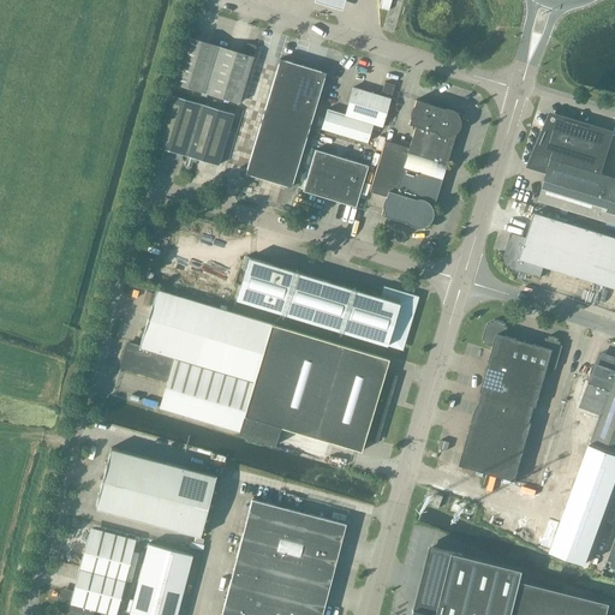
[(390,0),(381,0),(380,9),(389,11),(392,0),(390,0)]
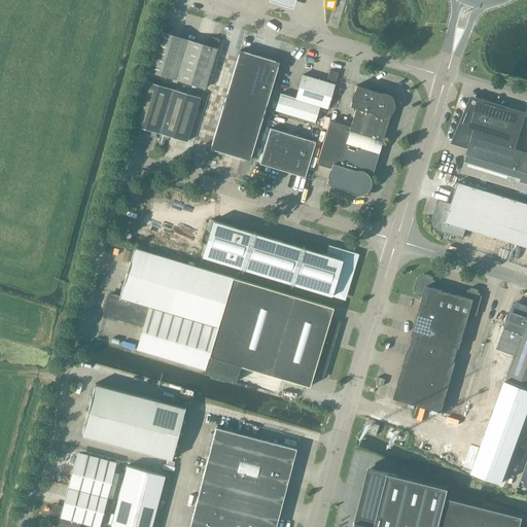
[(159,31),(146,71),(175,79),(205,89),(217,49),(219,41),(218,39),(213,37),(211,38),(209,46),(187,40),(167,34),(169,26),(168,24),(163,23),(161,24),(159,31)]
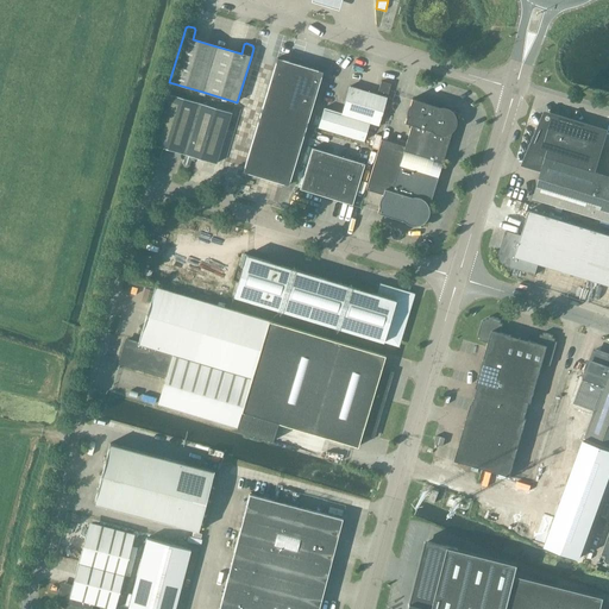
[(243,173),(265,180),(300,66),(277,58),(243,173)]
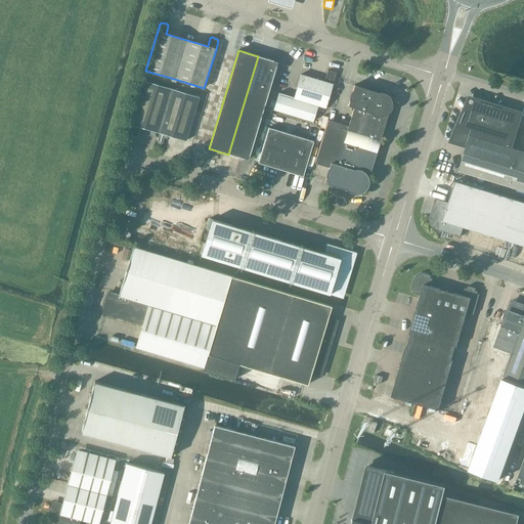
[(258,56),(228,155),(248,161),(277,62),(258,56)]
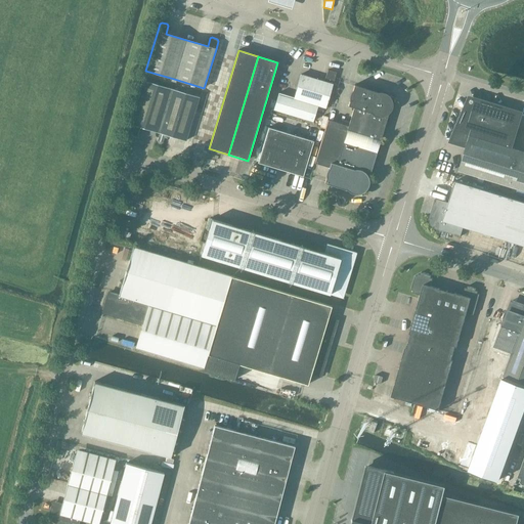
[(301,75),(294,97),(278,93),(273,110),(313,122),(318,105),(325,108),(337,73),(328,71),(324,82),(301,75)]
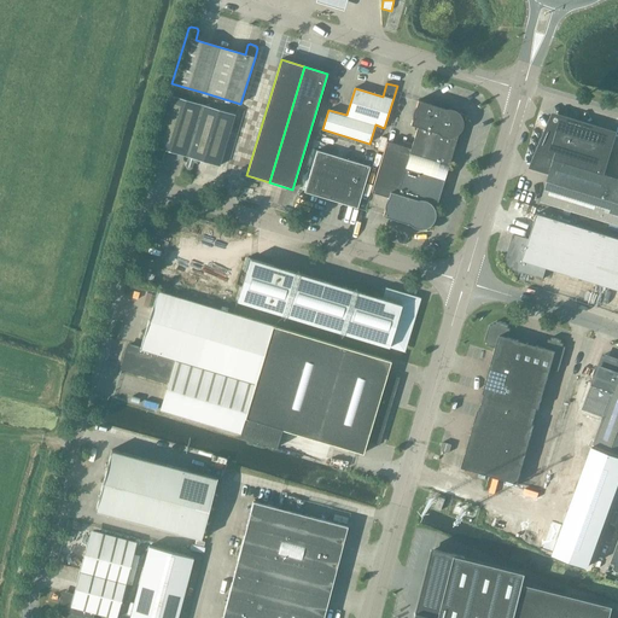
[(165,151),(186,157),(202,105),(169,95),(153,147),(151,159),(162,162),(165,151)]
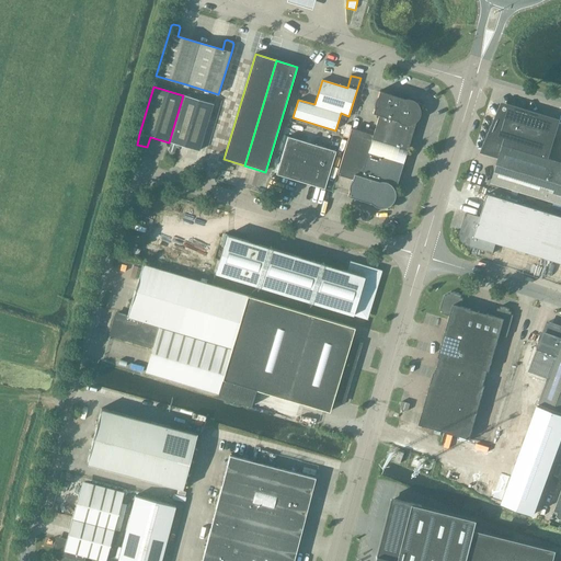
[(388,151),(403,99),(379,91),(373,114),(379,115),(373,135),(369,146),(388,151)]
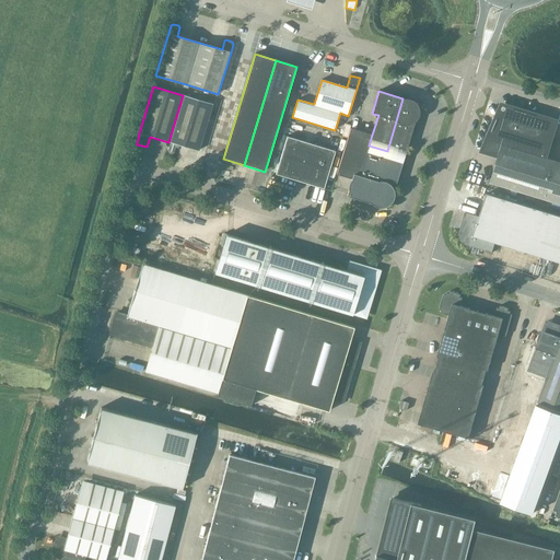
[(213,104),(183,95),(168,142),(171,143),(167,151),(170,154),(172,154),(174,153),(176,148),(178,149),(179,146),(199,151),(213,104)]
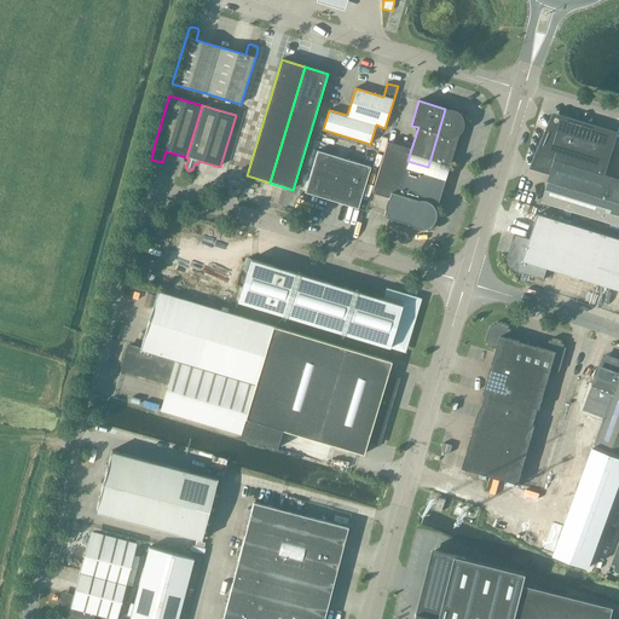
[(447,173),(460,134),(461,133),(461,132),(462,131),(463,129),(463,128),(463,126),(464,125),(464,123),(463,122),(463,120),(466,115),(445,109),(428,167),(447,173)]
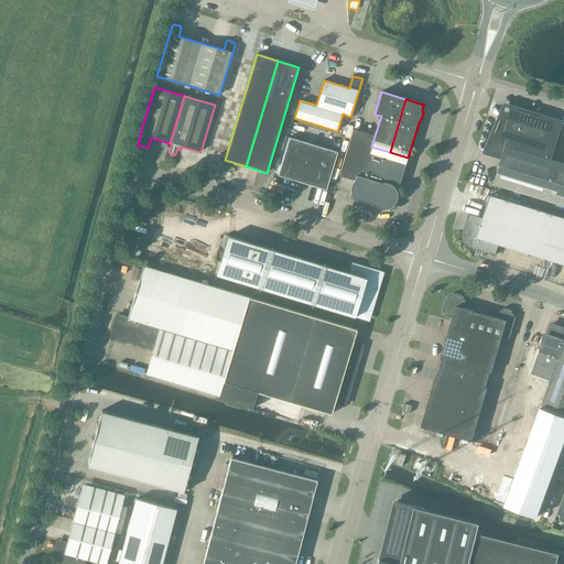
[(487,152),(502,156),(494,184),(563,206),(563,163),(549,159),(560,122),(517,109),(502,117),(487,152)]
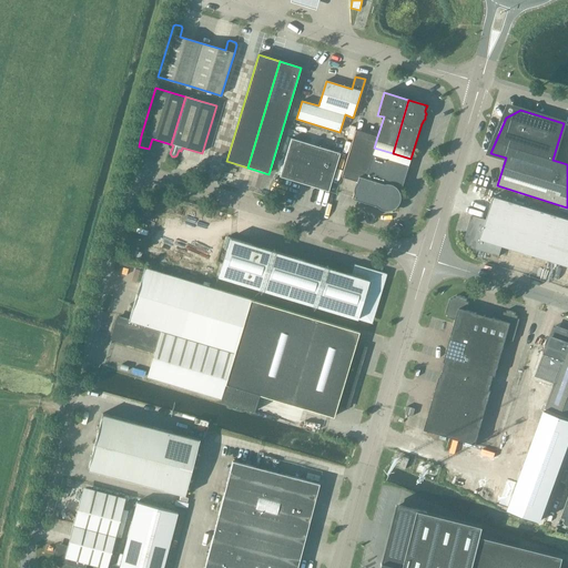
[(376,206),(393,153),(374,148),(377,137),(356,131),(355,130),(342,176),(357,182),(352,199),(376,206)]
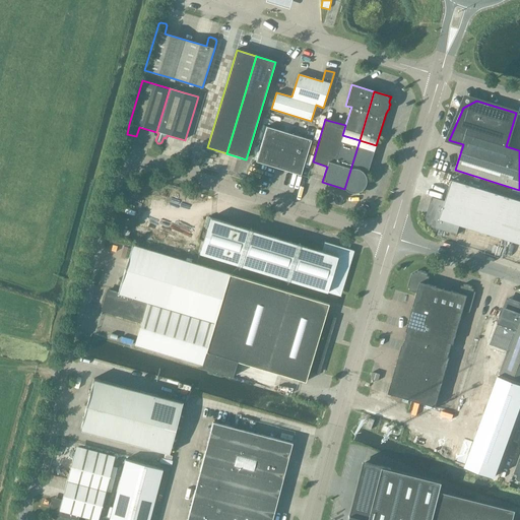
[(267,127),(256,161),(301,176),(312,140),(267,127)]
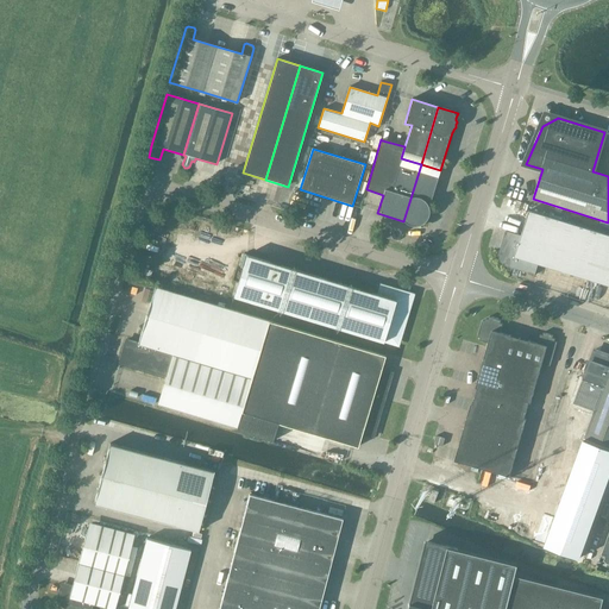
[(422,227),(425,223),(425,221),(426,220),(427,219),(428,217),(428,215),(428,214),(428,213),(429,211),(428,209),(428,208),(440,170),(421,164),(403,221),(422,227)]
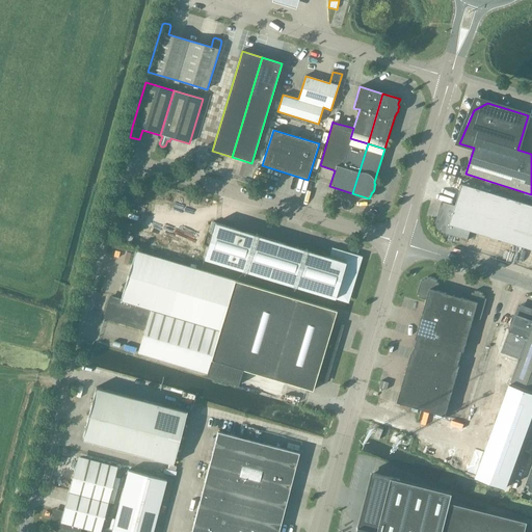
[(531,205),(462,184),(456,206),(442,202),(436,219),(436,223),(436,225),(437,228),(437,229),(441,231),(442,232),(443,233),(447,235),(468,240),(471,231),(531,248),(531,205)]
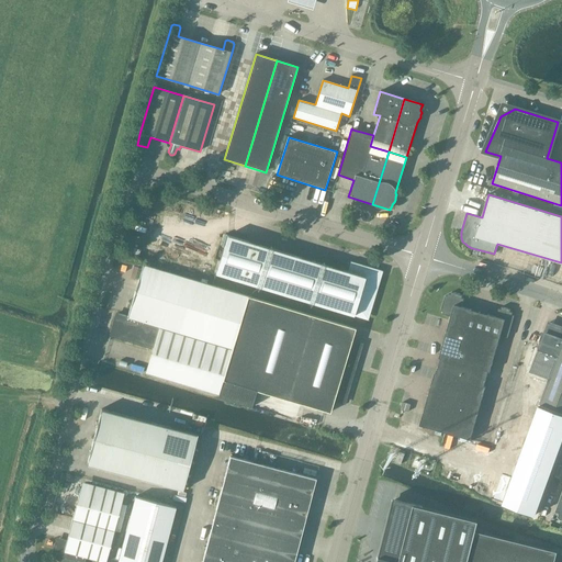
[(348,272),(247,242),(227,236),(216,274),(353,316),(363,318),(370,315),(382,277),(378,270),(351,261),(348,272)]
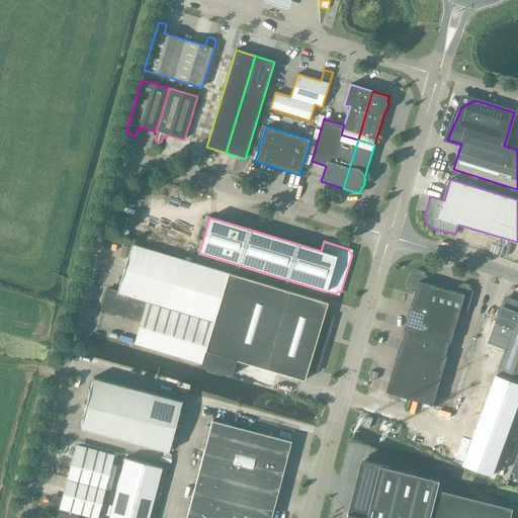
[(445,239),(460,243),(461,238),(447,234),(445,239)]
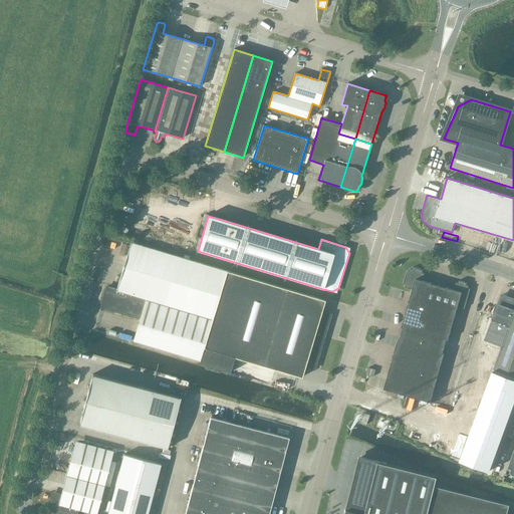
[(116,290),(107,287),(101,307),(140,318),(133,340),(200,360),(204,348),(301,377),(305,366),(314,368),(330,315),(321,312),(324,300),(227,271),(131,243),(116,290)]
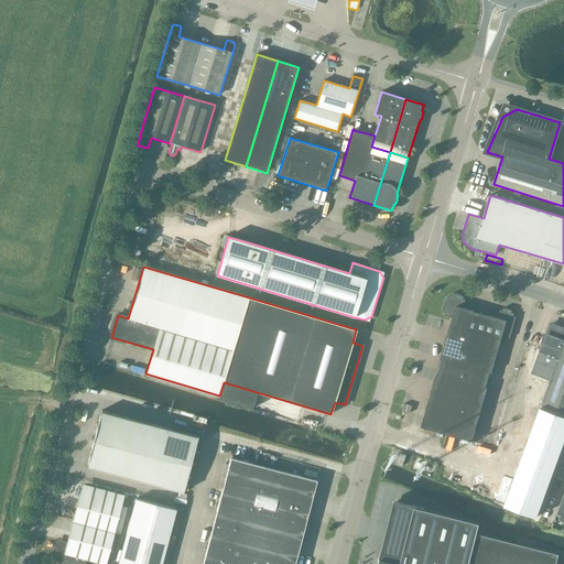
[(438,375),(437,373),(422,427),(473,442),(488,389),(486,388),(490,373),(492,373),(502,337),(510,339),(516,317),(513,316),(514,314),(512,313),(512,311),(503,308),(502,311),(500,310),(498,318),(464,308),(466,300),(464,300),(464,297),(453,294),(453,296),(451,295),(449,299),(447,297),(443,312),(445,313),(444,315),(453,317),(441,359),(443,359),(438,375)]
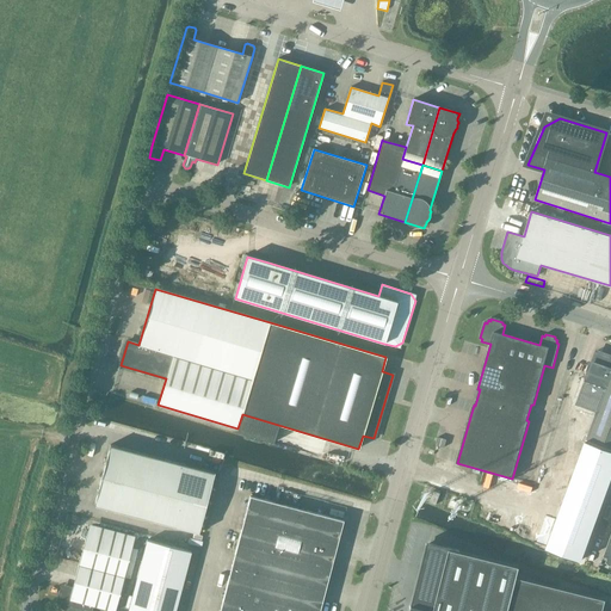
[(597,411),(547,548),(582,561),(610,480),(610,356),(597,351),(578,403),(597,411)]
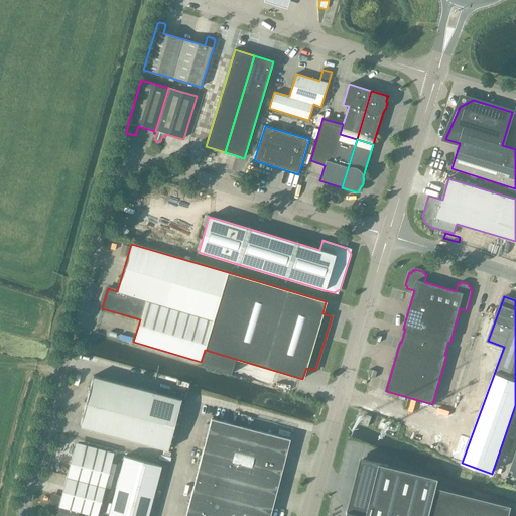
[(370,370),(368,376),(375,378),(377,372),(370,370)]
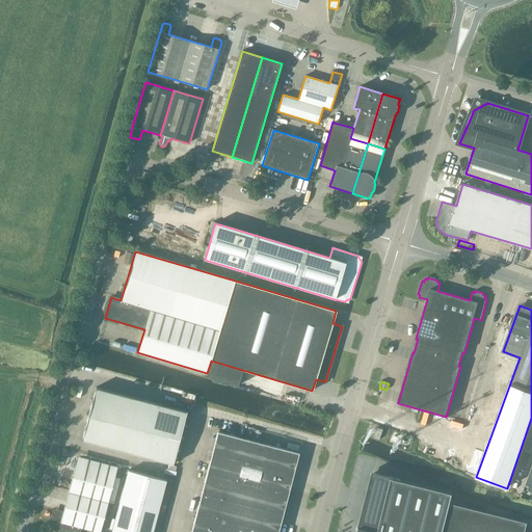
[(97,388),(96,388),(82,441),(173,464),(187,411),(97,388)]
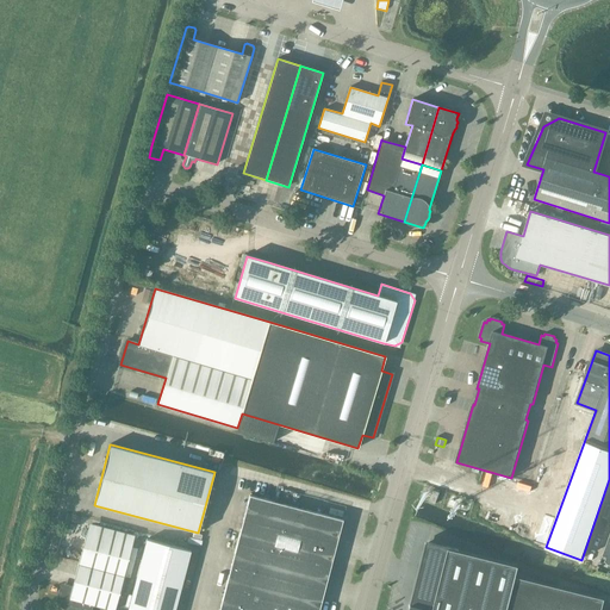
[(434,490),(429,502),(436,504),(440,492),(434,490)]
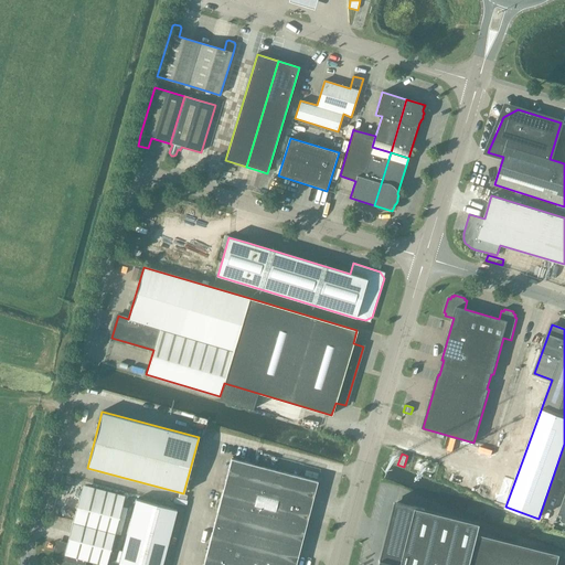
[(231,459),(203,564),(296,564),(318,481),(231,459)]
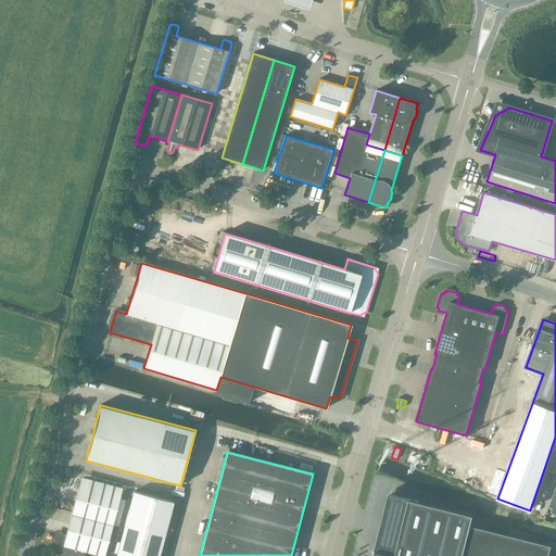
[(382,490),(387,475),(381,472),(377,489),(382,490)]
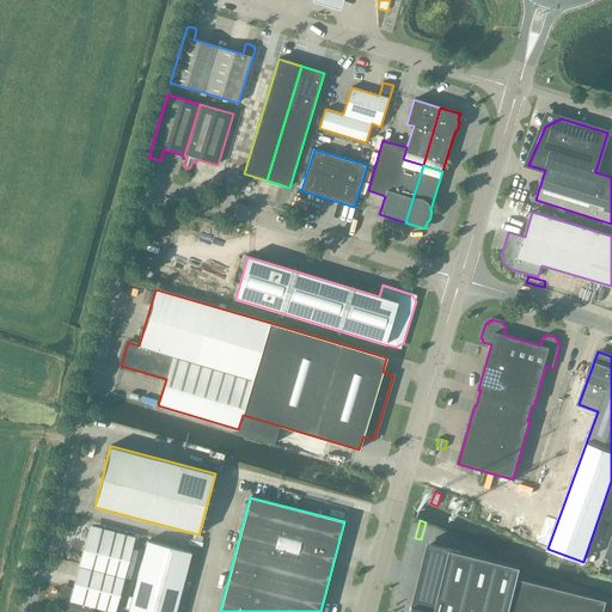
[(600,527),(598,534),(605,537),(607,530),(600,527)]
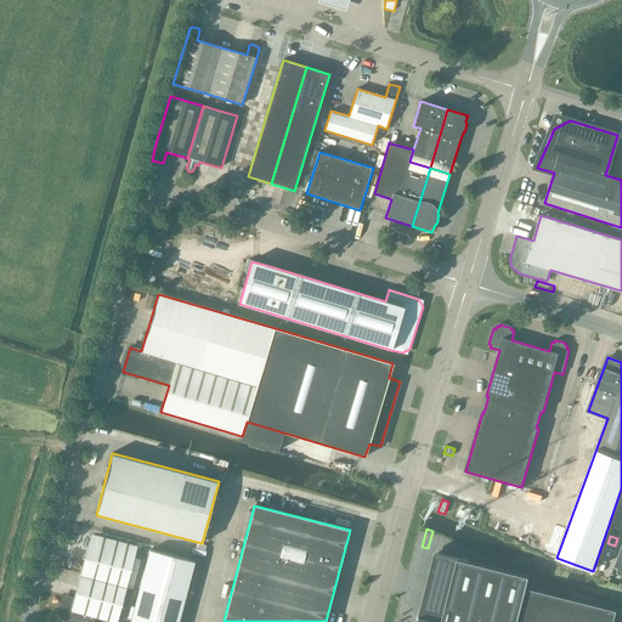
[(61,601),(60,608),(58,610),(58,611),(58,612),(58,614),(60,615),(60,616),(61,618),(62,618),(62,620),(63,621),(64,621),(94,621),(95,617),(113,621),(118,621),(136,553),(89,541),(74,599),(67,597),(66,603),(61,601)]
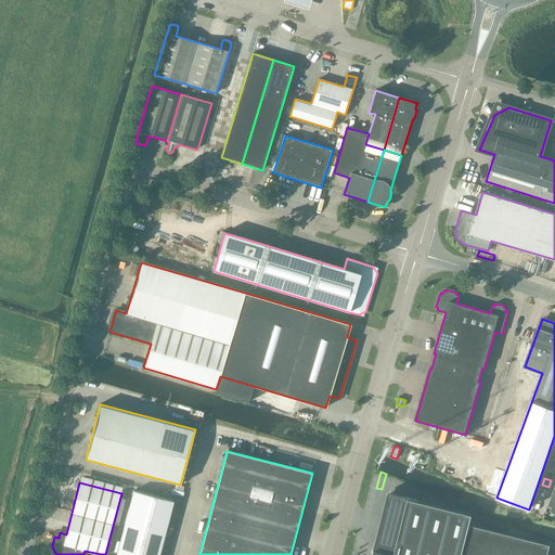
[(133,490),(117,554),(159,554),(173,501),(133,490)]
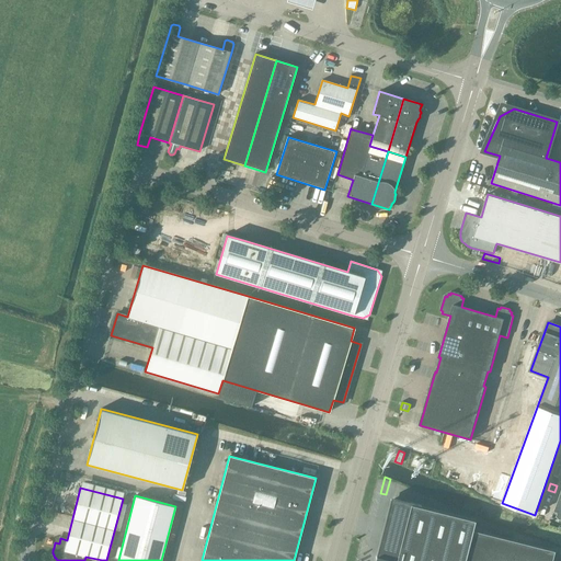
[(551,560),(554,550),(472,530),(476,519),(421,506),(422,505),(411,503),(391,497),(376,556),(376,558),(379,559),(377,560),(551,560)]
